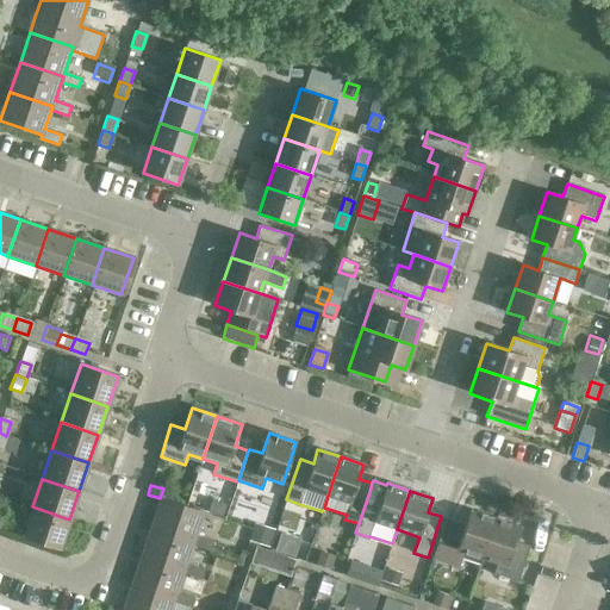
[(161,498),(151,528),(194,542),(193,546),(210,552),(213,542),(197,536),(204,514),(161,498)]
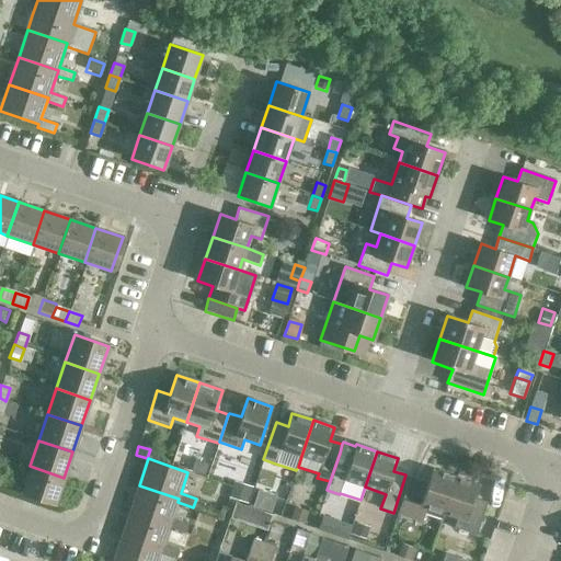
[(196,460),(192,473),(205,478),(209,465),(196,460)]
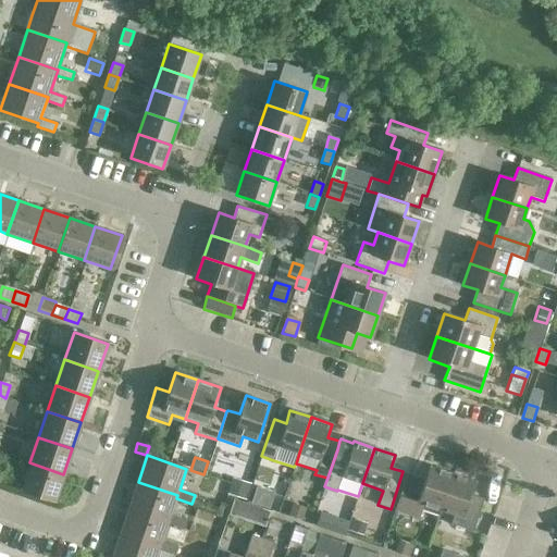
[(63,474),(29,462),(20,490),(53,502),(63,474)]
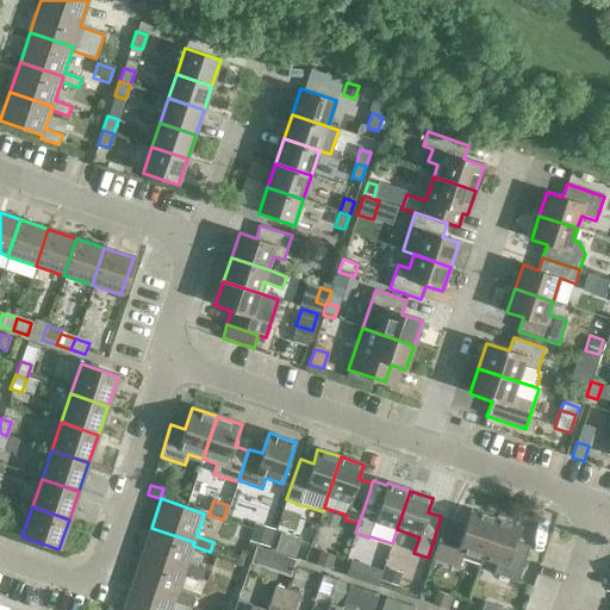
[(483,558),(496,520),(470,511),(465,524),(446,518),(431,560),(458,570),(461,559),(480,565),(483,558)]
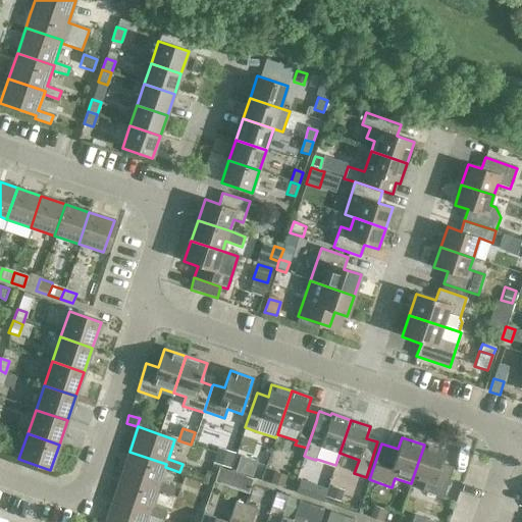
[(424,445),(413,477),(425,482),(422,491),(442,499),(453,467),(441,464),(446,452),(424,445)]
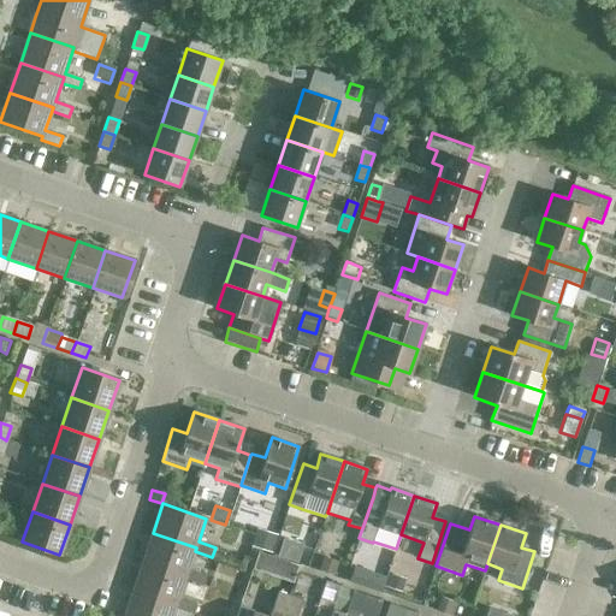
[(258,531),(252,549),(271,555),(277,537),(258,531)]
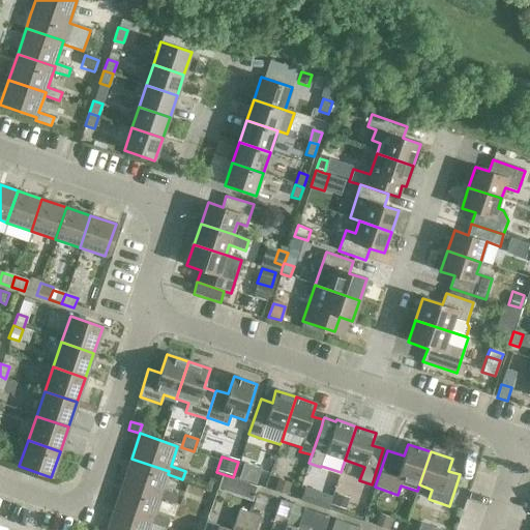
[(131,459),(123,482),(160,496),(159,499),(174,504),(177,496),(162,491),(168,474),(169,471),(131,459)]
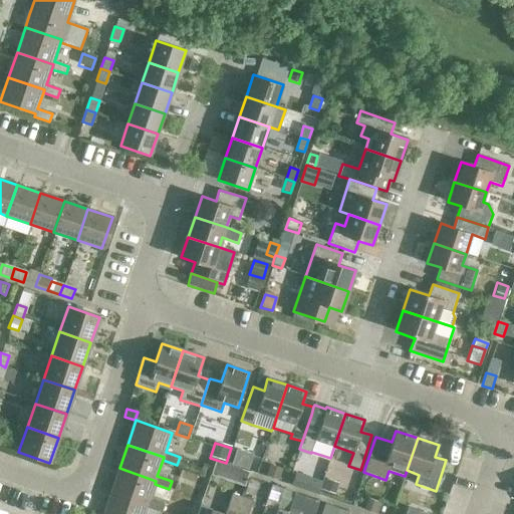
[(233,451),(228,465),(244,470),(249,456),(233,451)]
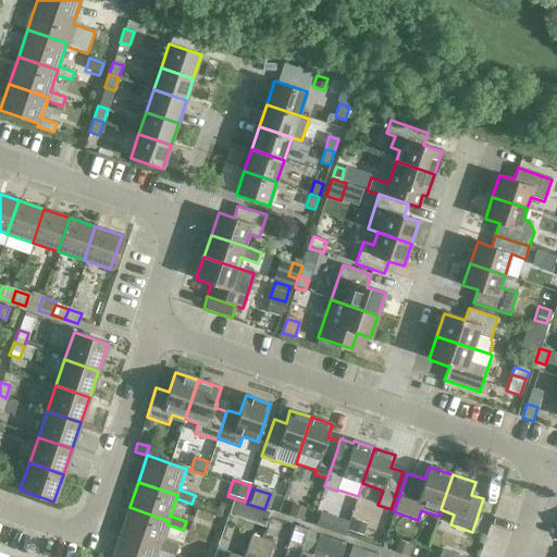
[(234,499),(229,515),(245,521),(250,506),(247,504),(234,499)]
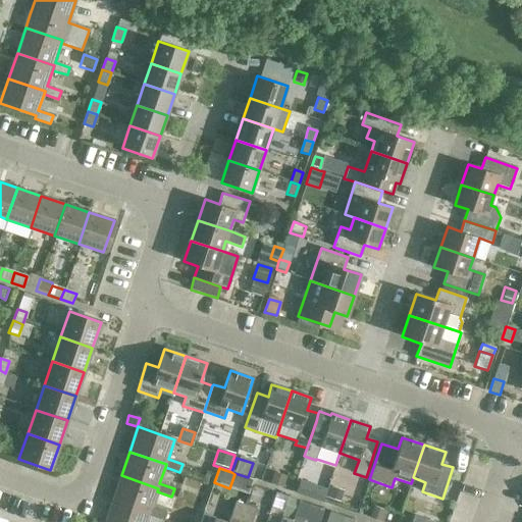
[(271,472),(267,483),(282,488),(285,477),(271,472)]
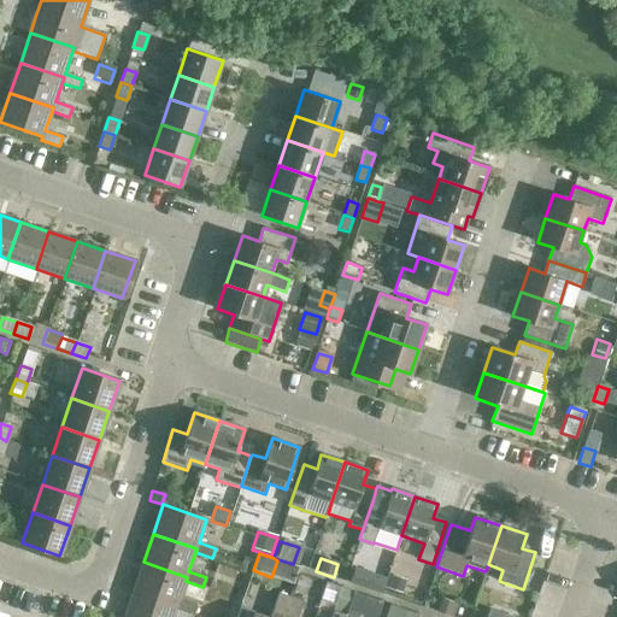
[(177,605),(176,609),(193,615),(197,605),(178,599),(186,581),(187,577),(144,562),(134,591),(177,605)]
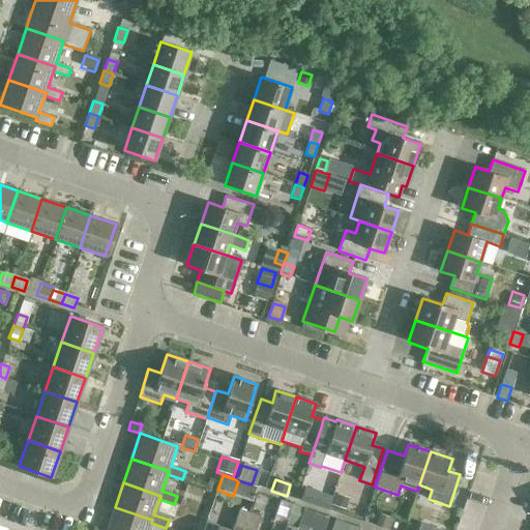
[(303,488),(299,500),(328,509),(332,497),(303,488)]
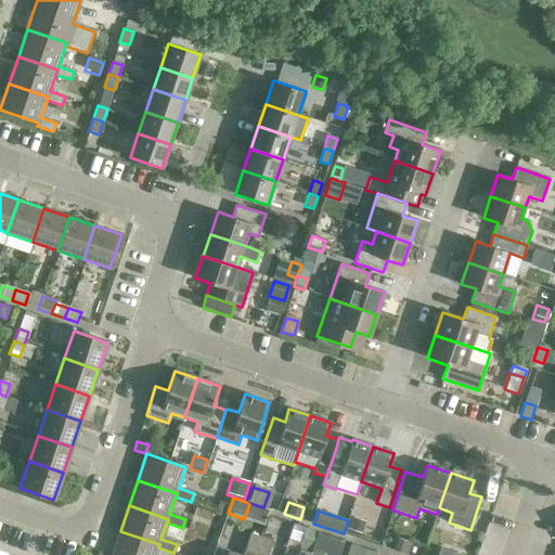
[(352,517),(348,530),(360,533),(364,521),(352,517)]
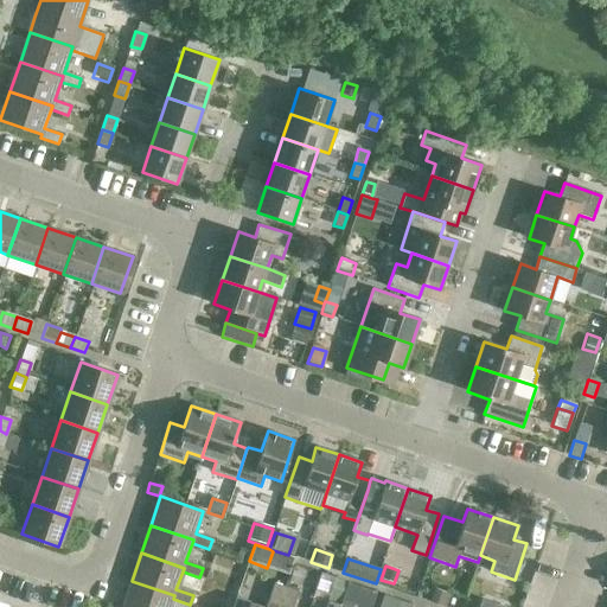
[(293,568),(288,582),(300,586),(305,572),(293,568)]
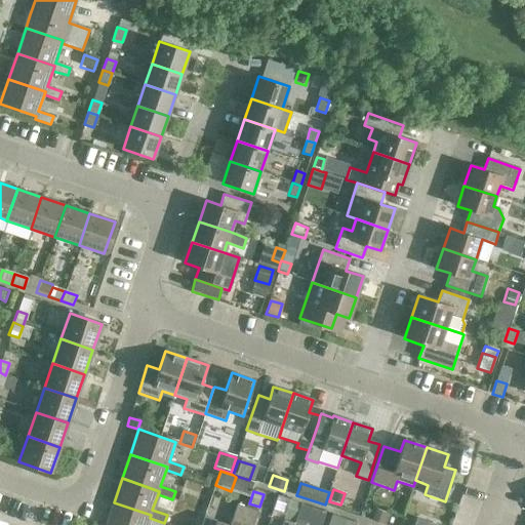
[(284,516),(283,520),(294,523),(295,519),(298,510),(299,507),(300,505),(289,501),(284,516)]
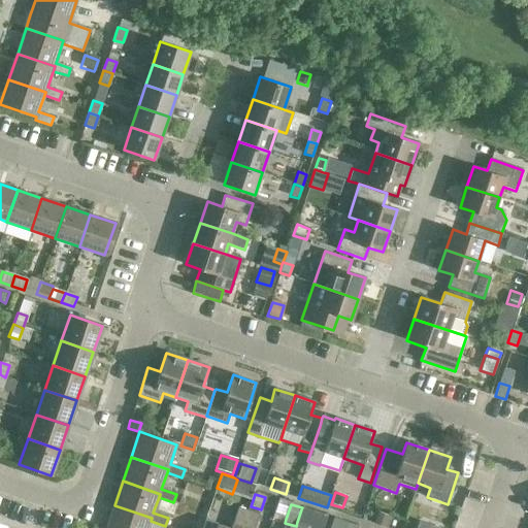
[(147,527),(151,521),(152,518),(114,505),(106,527),(147,527)]
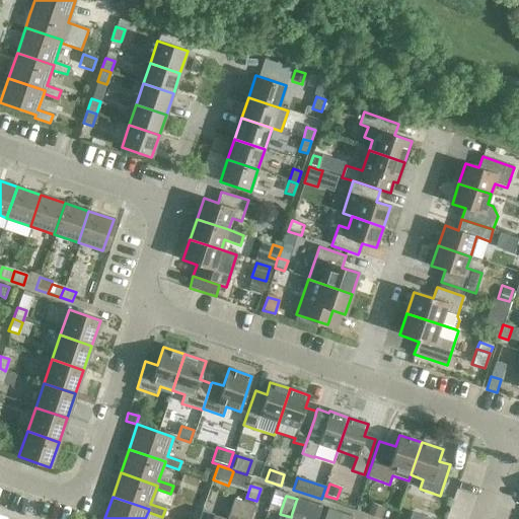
[(201,512),(198,518),(238,518),(245,502),(234,498),(227,518),(223,518),(214,516),(201,512)]
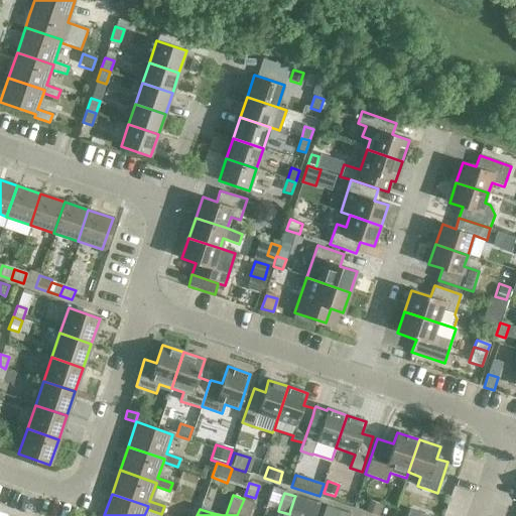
[(293,501),(290,510),(301,513),(305,502),(294,498),(293,501)]
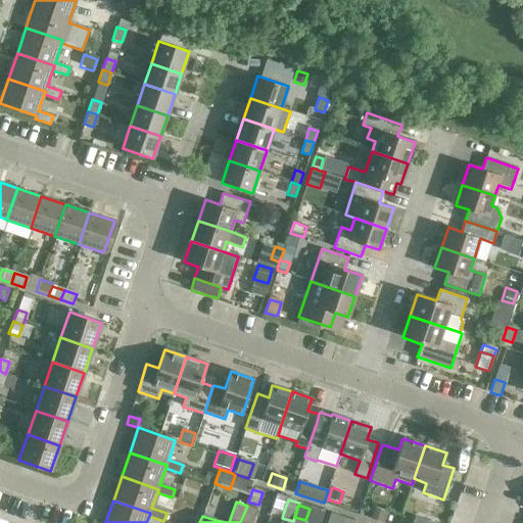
[(247,506),(240,522),(251,522),(256,509),(247,506)]
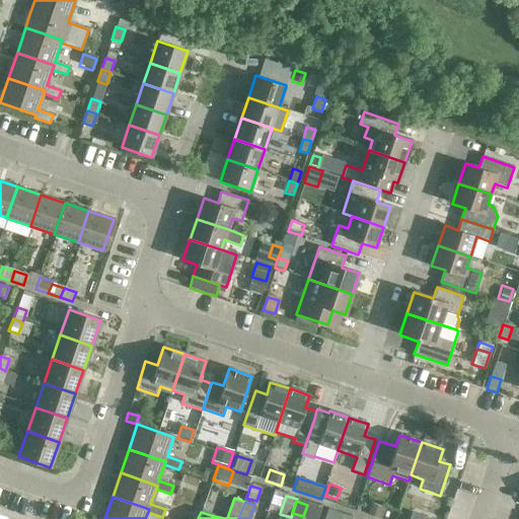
[(372,503),(367,514),(380,518),(384,510),(381,509),(382,507),(372,503)]
